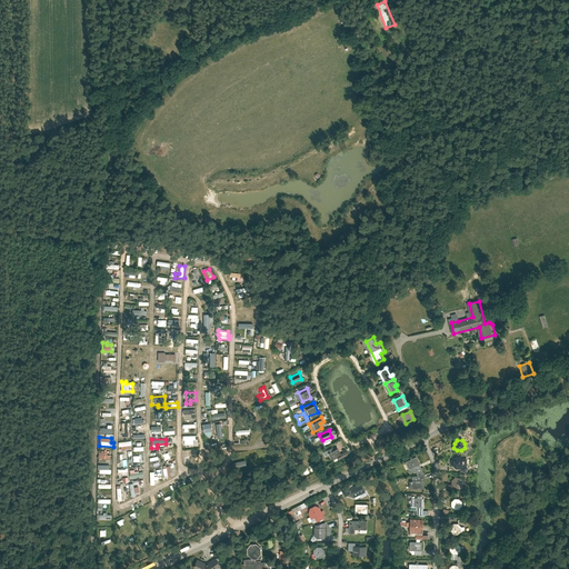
[(330,458),(341,452),(338,443),(327,449),(330,458)]
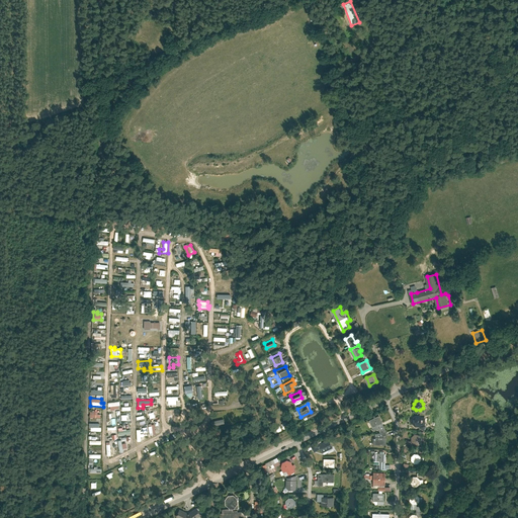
[(156,418),(155,415),(158,414),(157,411),(154,412),(153,410),(148,411),(150,419),(156,418)]
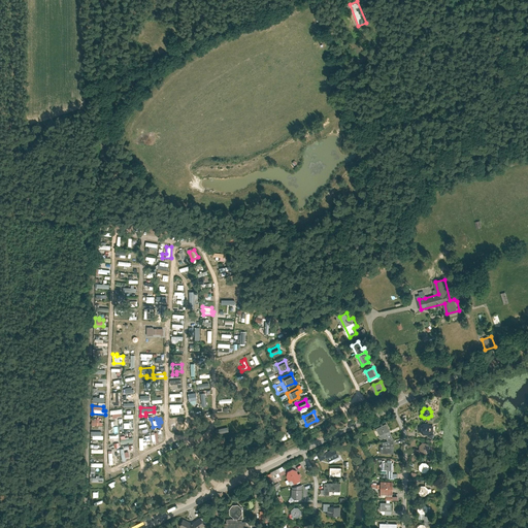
[(142,429),(142,433),(149,432),(147,423),(139,424),(139,429),(142,429)]
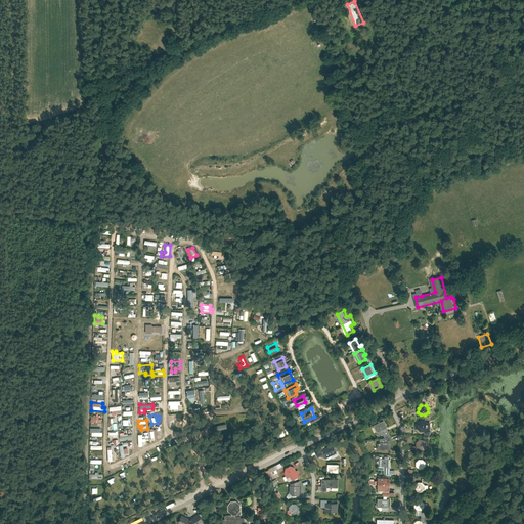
[(385,420),(375,425),(380,436),(390,430),(385,420)]
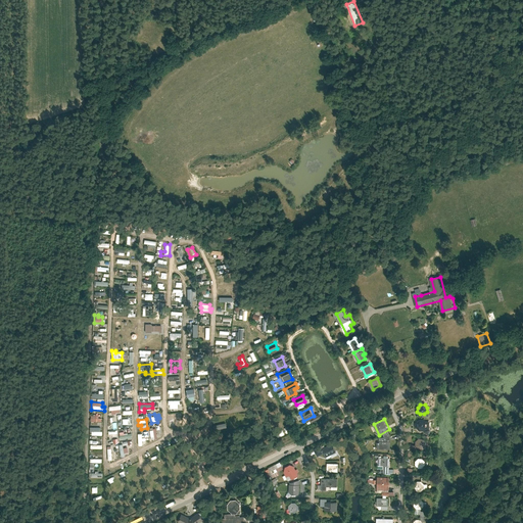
[(420,420),(418,423),(417,427),(420,430),(424,430),(427,427),(427,423),(425,420),(420,420)]
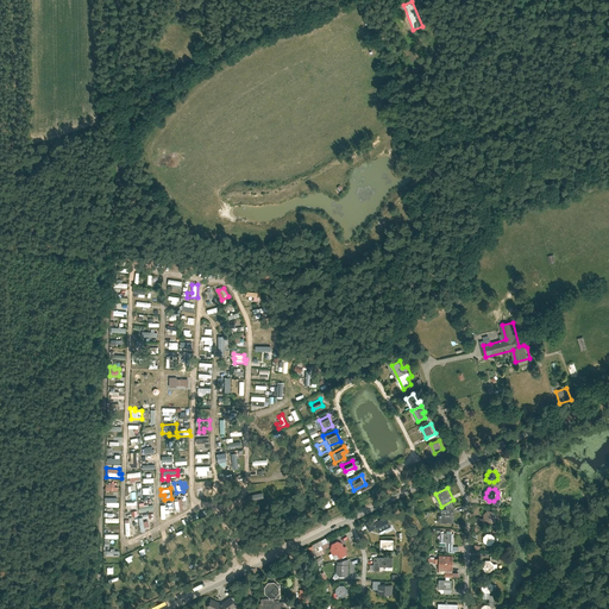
[(456,506),(443,509),(443,514),(440,514),(440,522),(456,522),(456,506)]
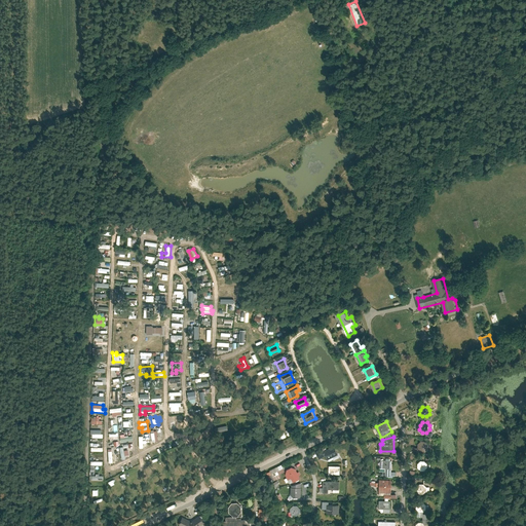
[(421,438),(419,441),(418,445),(421,448),(425,448),(428,445),(428,441),(426,438),(421,438)]
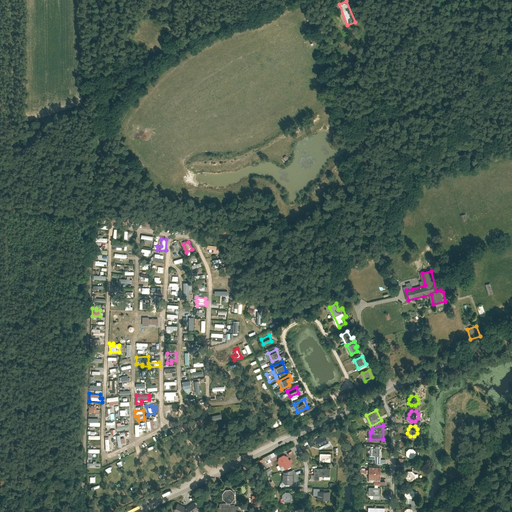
[(326,433),(316,438),(320,446),(331,441),(326,433)]
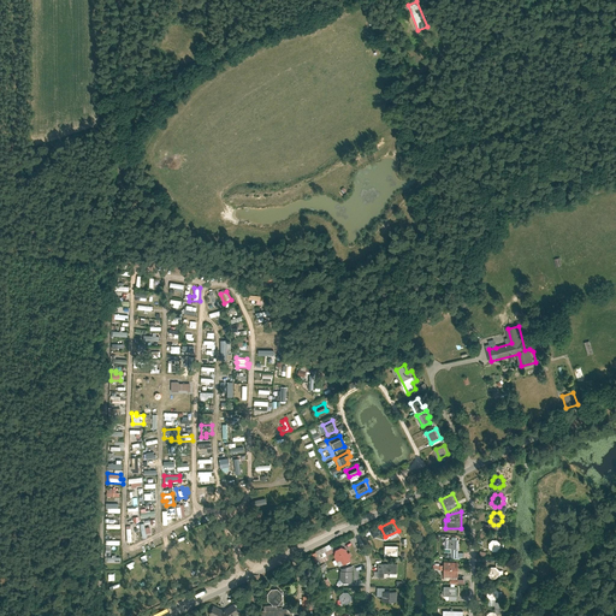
[(150,527),(146,527),(144,523),(141,523),(142,538),(147,538),(147,533),(150,533),(150,527)]
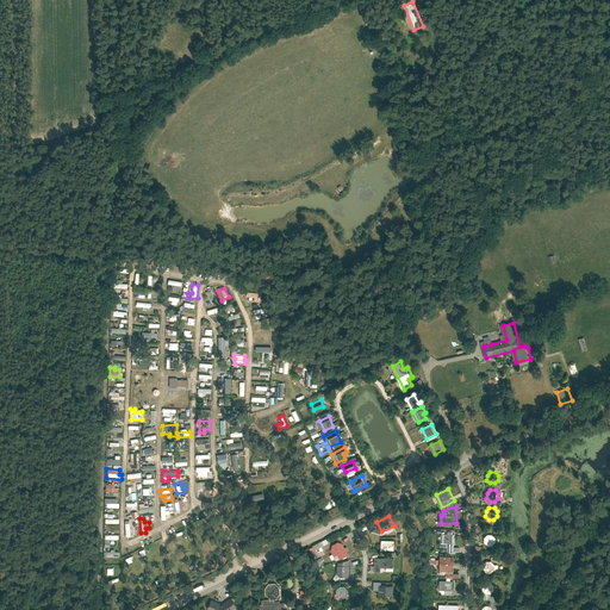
[(455,533),(442,533),(442,542),(455,542),(455,533)]
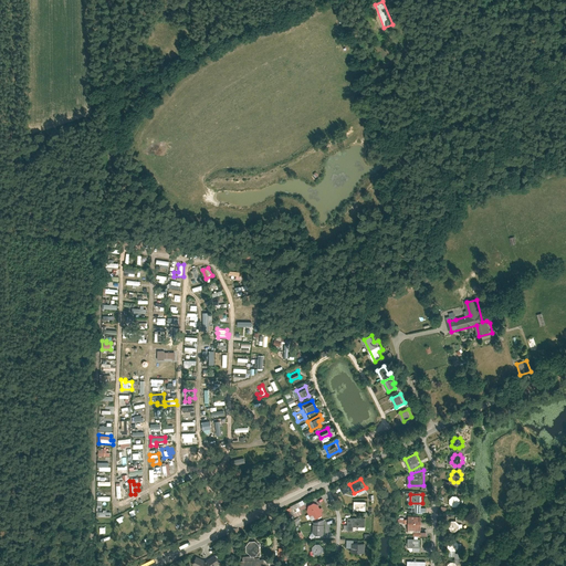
[(454,494),(451,498),(451,502),(453,505),(458,505),(461,502),(461,498),(459,494),(454,494)]
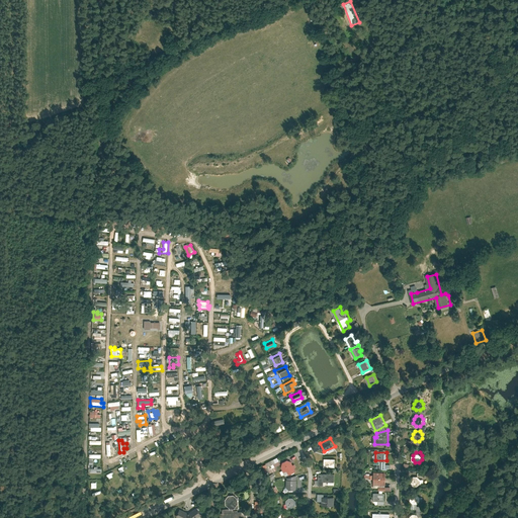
[(276,469),(275,466),(280,464),(277,457),(262,464),(265,472),(270,469),(271,471),(276,469)]
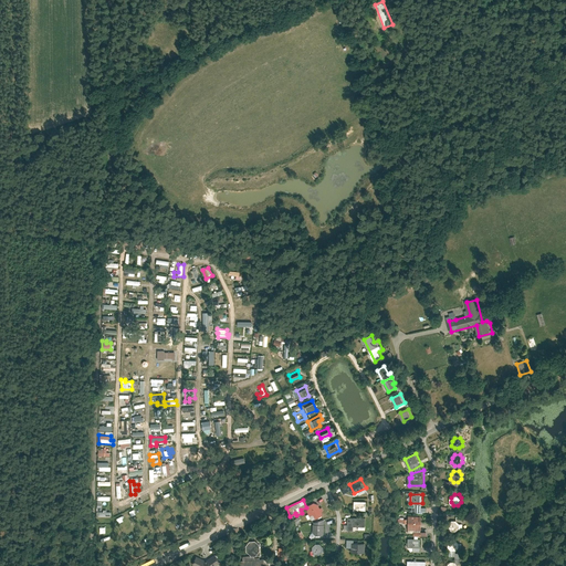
[(315,501),(310,504),(308,510),(313,520),(324,514),(323,510),(324,510),(323,506),(322,507),(320,503),(315,501)]
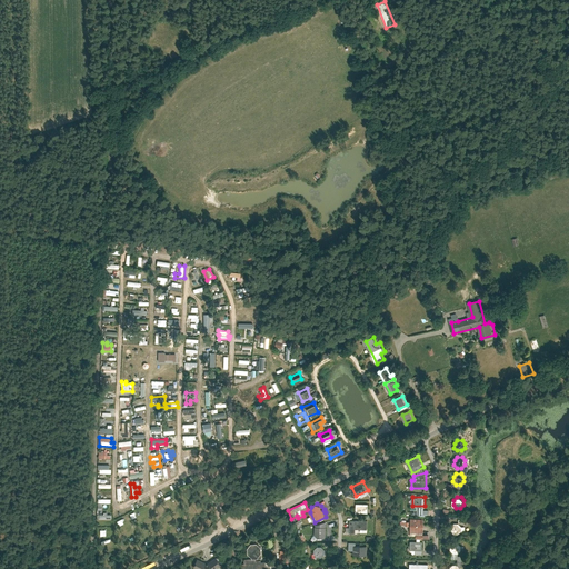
[(369,503),(357,503),(357,512),(369,512),(369,503)]
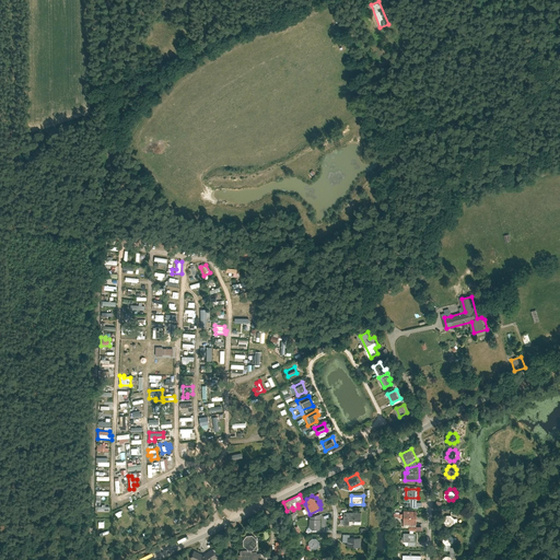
[(418,511),(405,510),(405,523),(418,524),(418,511)]
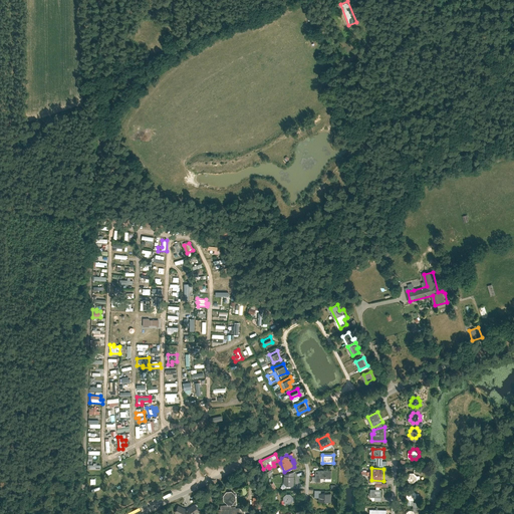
[(332,470),(316,469),(316,477),(332,478),(332,470)]
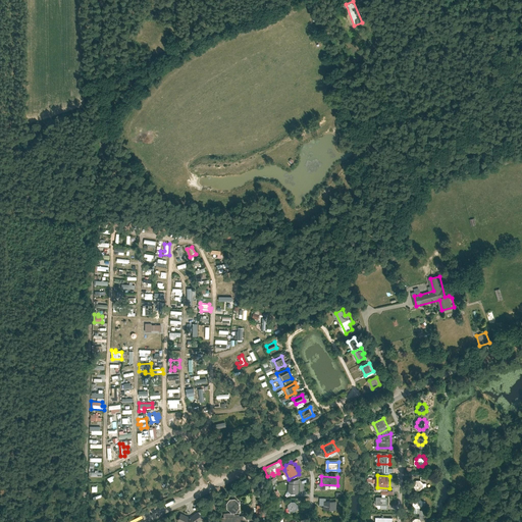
[(300,478),(290,480),(290,488),(293,488),(292,492),(300,492),(300,483),(300,482),(300,478)]
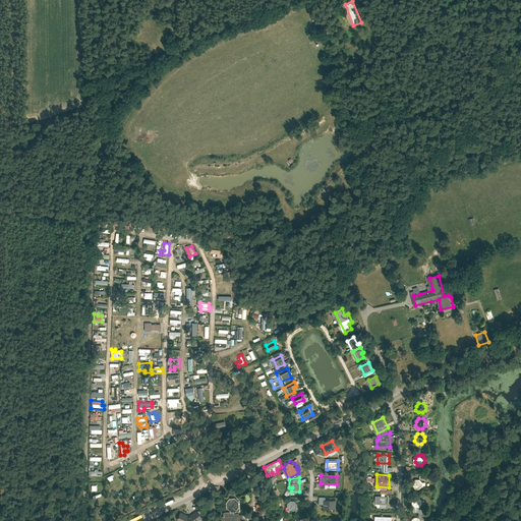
[(421,478),(417,478),(414,480),(414,484),(416,488),(420,488),(423,485),(423,481),(421,478)]
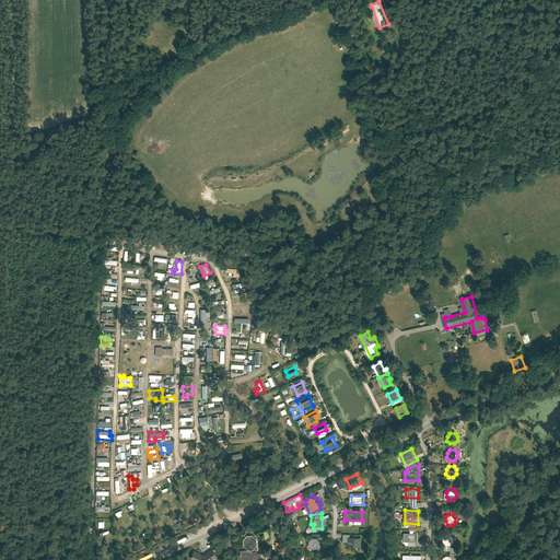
[(417,533),(405,533),(405,541),(417,541),(417,533)]
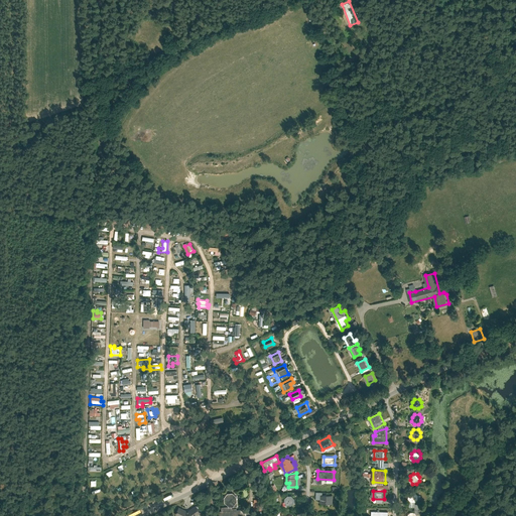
[(229,492),(225,496),(226,501),(230,506),(235,505),(238,501),(238,495),(234,492),(229,492)]
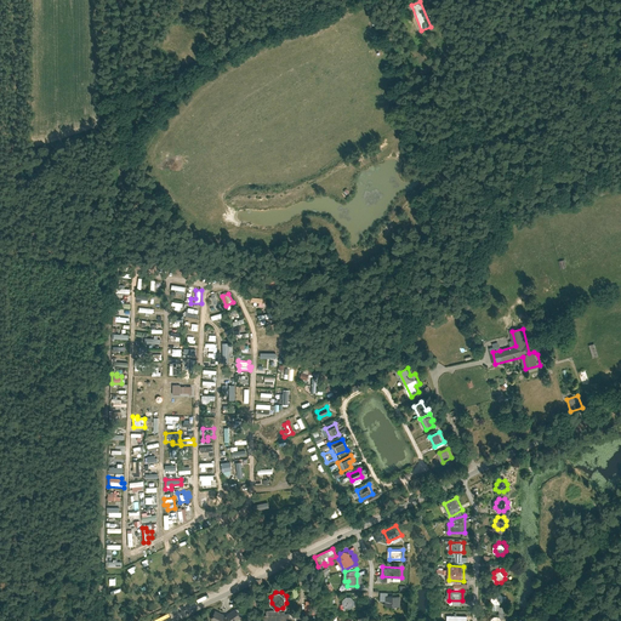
[(496,592),(491,596),(491,600),(494,604),(500,604),(503,600),(505,596),(501,592),(496,592)]
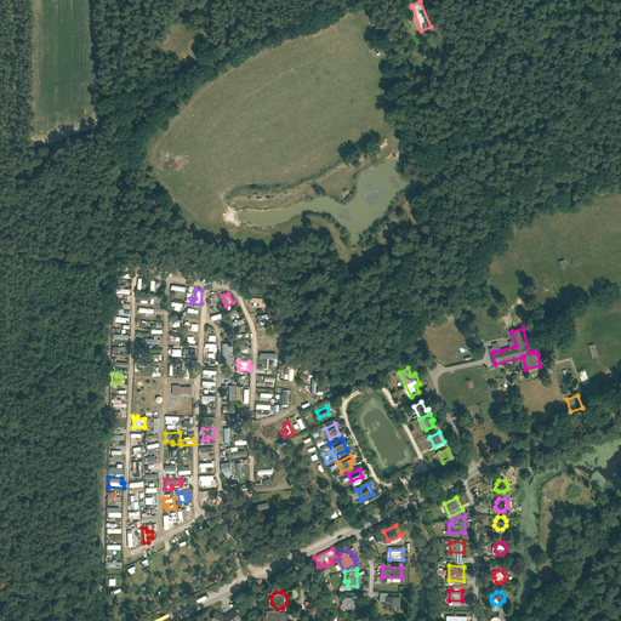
[(402,596),(387,594),(387,604),(402,605),(402,596)]
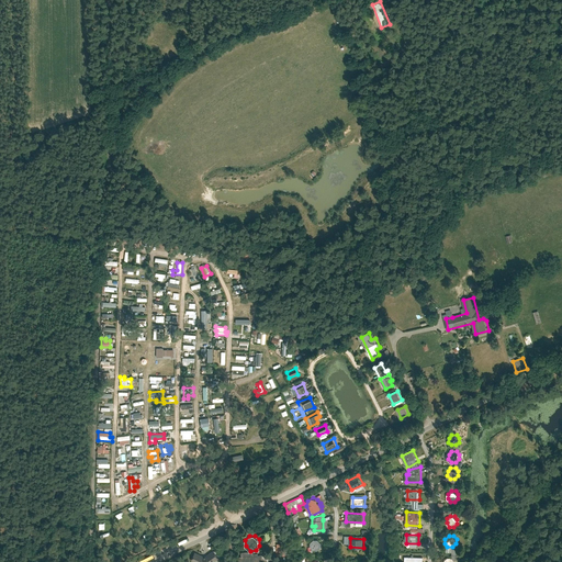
[(322,542),(318,539),(315,539),(312,541),(312,547),(314,549),(318,549),(322,547),(322,542)]
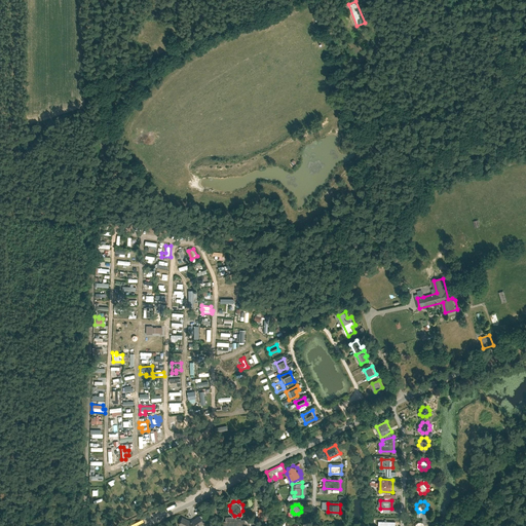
[(192,520),(184,516),(180,524),(184,525),(199,525),(207,521),(201,515),(193,520),(192,520)]
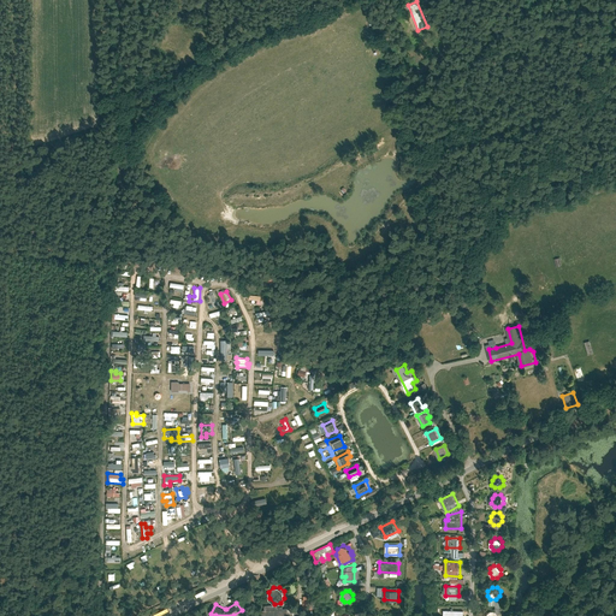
[(262,609),(261,615),(294,615),(295,606),(284,606),(284,605),(279,605),(279,604),(266,605),(266,609),(262,609)]
